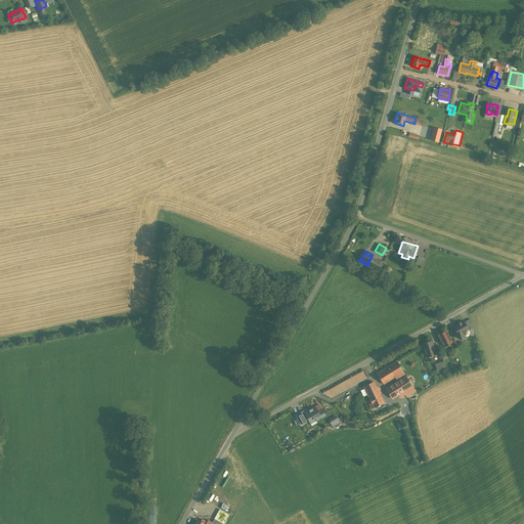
[(424,265),(426,257),(419,255),(418,263),(424,265)]
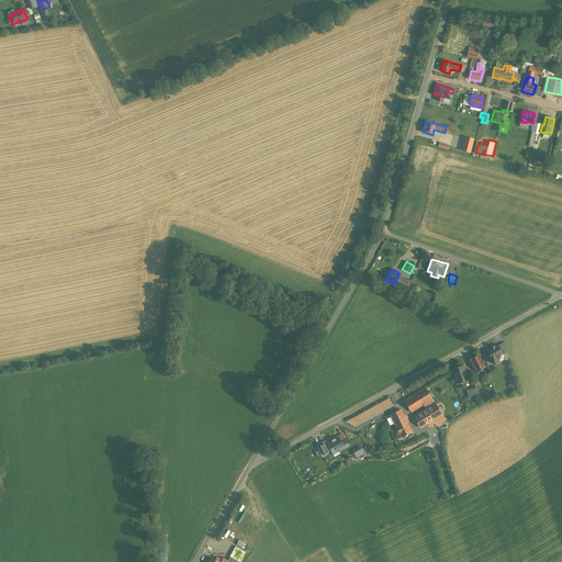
[(397,277),(394,284),(404,289),(407,282),(397,277)]
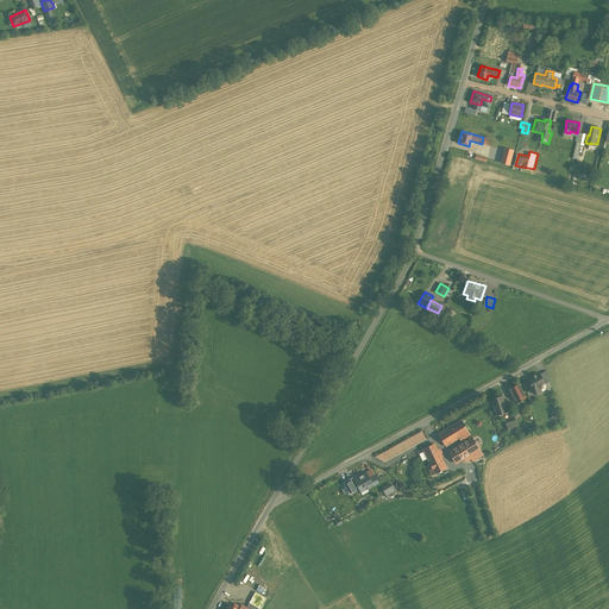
[(539,375),(544,383),(544,384),(550,382),(546,371),(539,375)]
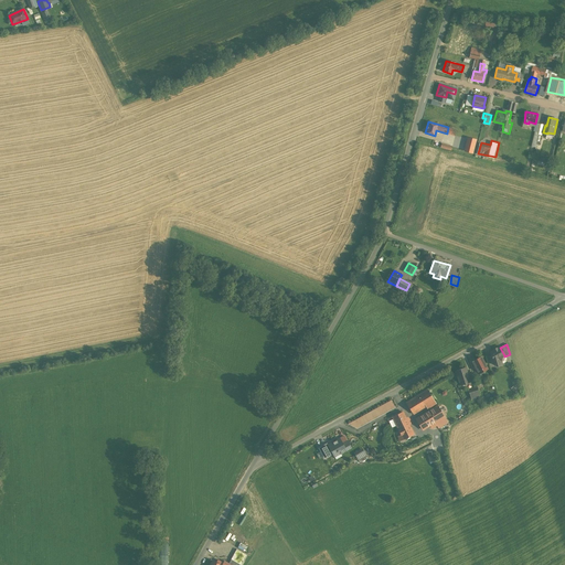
[(500,347),(497,348),(493,349),(494,350),(490,352),(491,353),(490,354),(489,355),(491,362),(494,361),(496,365),(502,364),(501,360),(502,356),(504,355),(500,348),(500,347)]
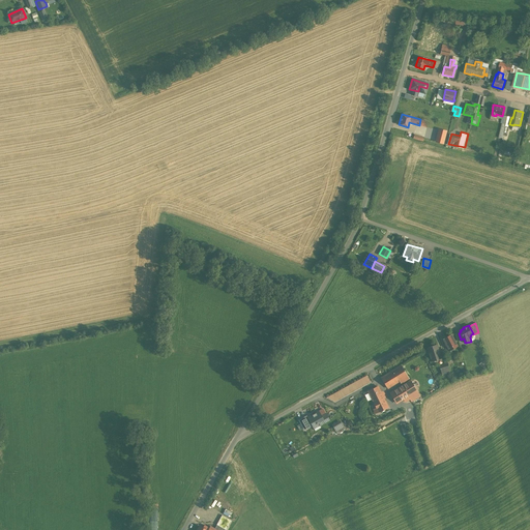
[(451,334),(443,339),(448,349),(448,348),(449,350),(453,348),(452,346),(457,344),(451,334)]
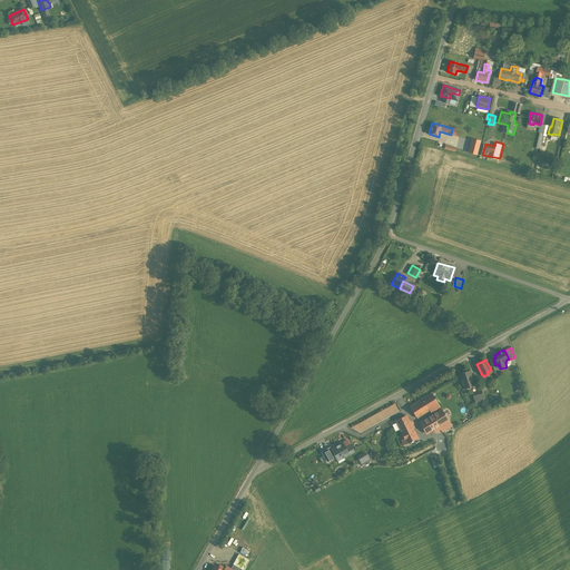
[(470,371),(459,374),(462,383),(462,384),(463,387),(463,389),(464,389),(474,385),(470,371)]
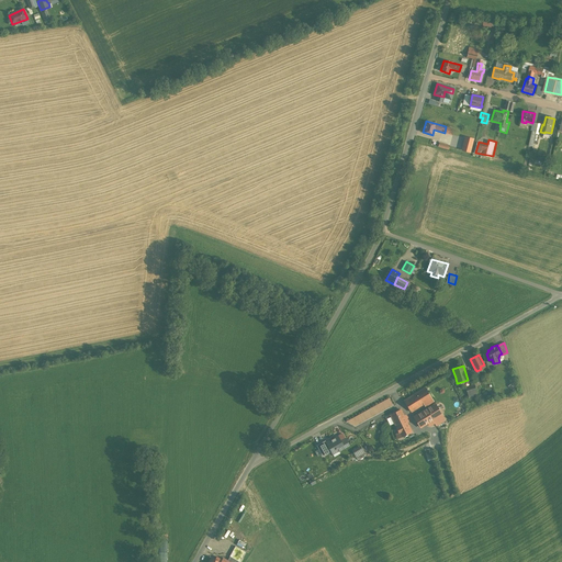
[(468,385),(470,396),(479,394),(476,383),(468,385)]
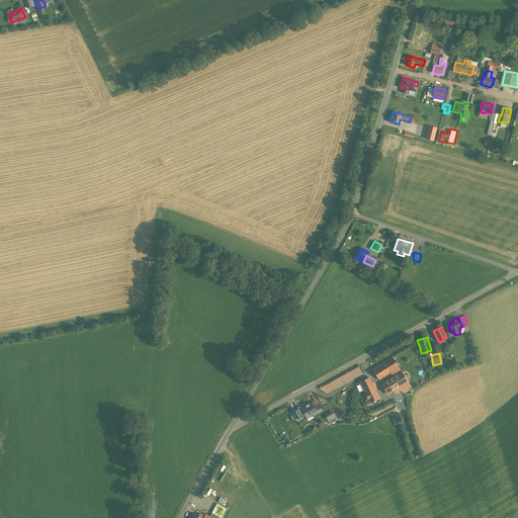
[(372,369),(378,379),(391,372),(392,375),(400,370),(392,357),(372,369)]
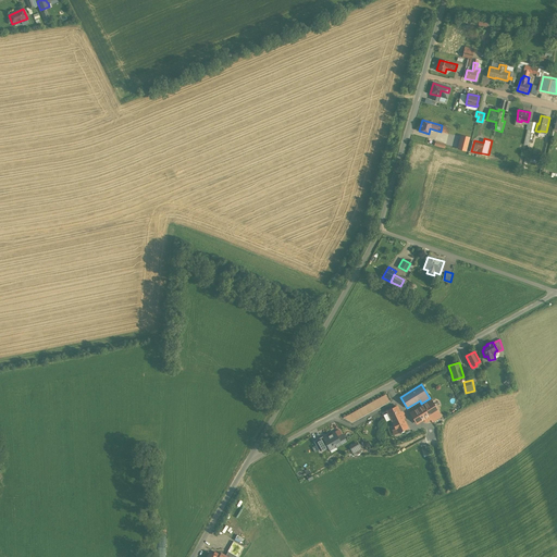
[(343,418),(351,422),(390,401),(385,394),(343,418)]
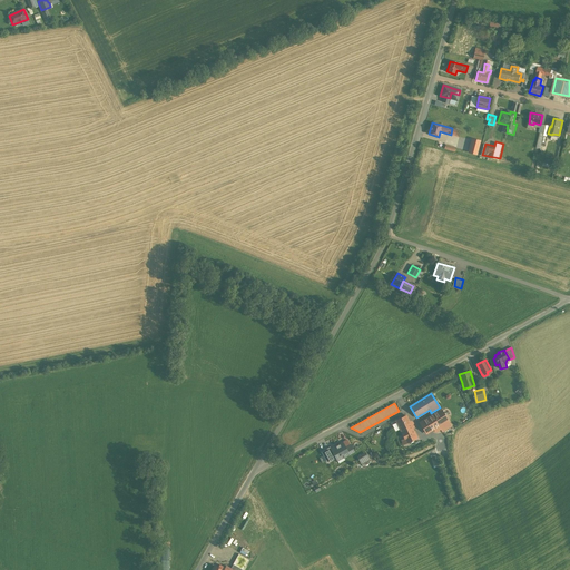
[(441,410),(420,423),(426,433),(448,420),(441,410)]
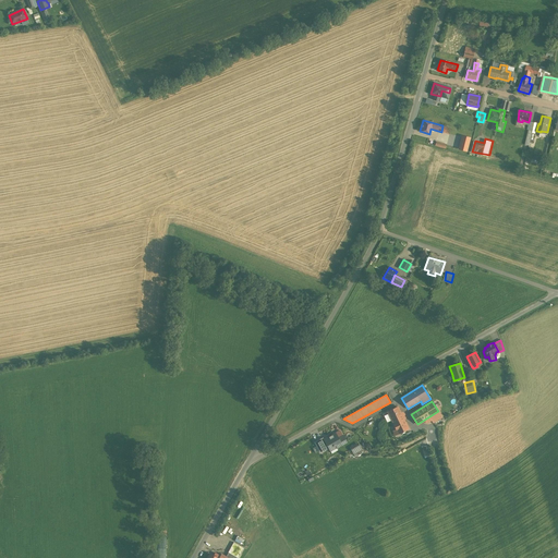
[(385,413),(388,419),(401,413),(398,407),(385,413)]
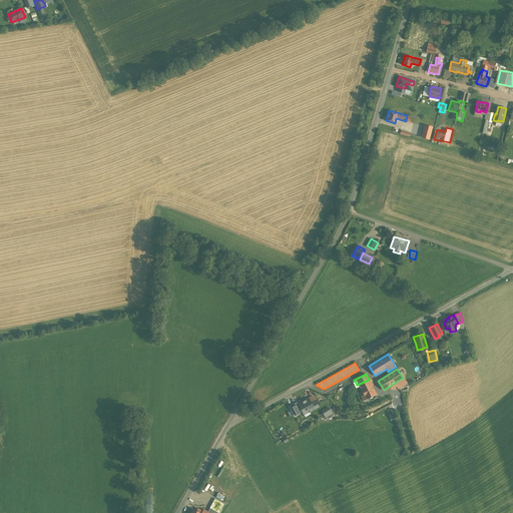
[(376,394),(369,380),(357,385),(359,389),(361,388),(366,399),(376,394)]
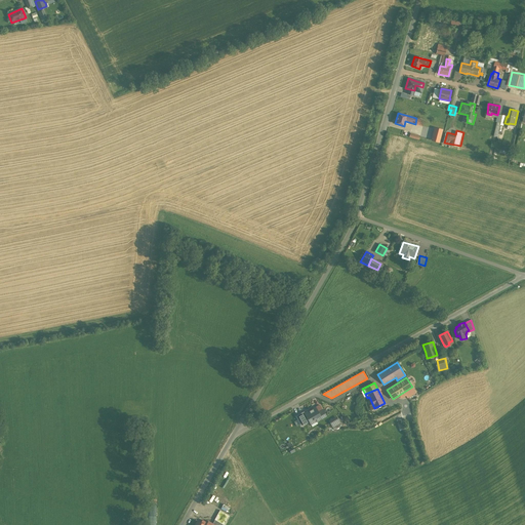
[(316,407),(305,413),(311,425),(326,416),(322,409),(318,411),(316,407)]
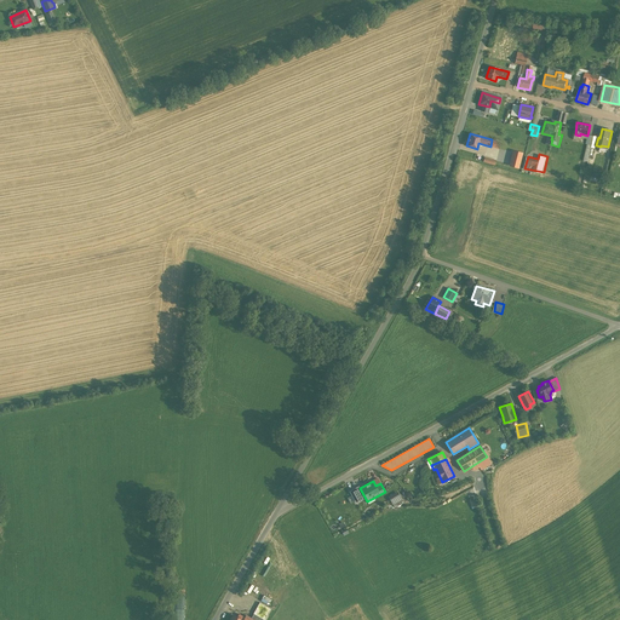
[(390,495),(396,506),(406,501),(401,491),(390,495)]
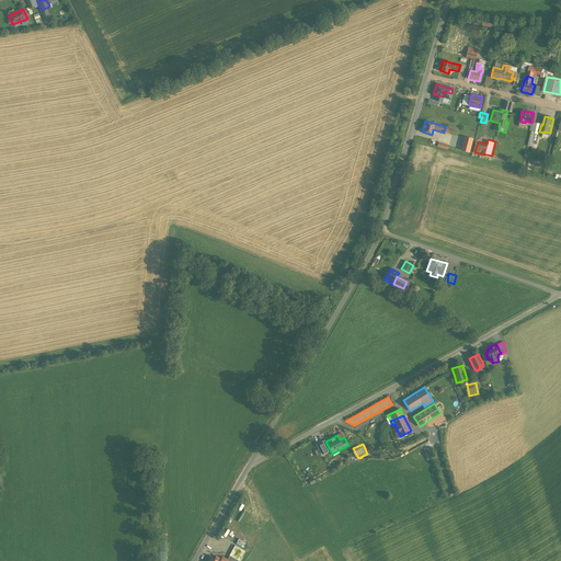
[(253,499),(260,507),(264,504),(259,495),(253,499)]
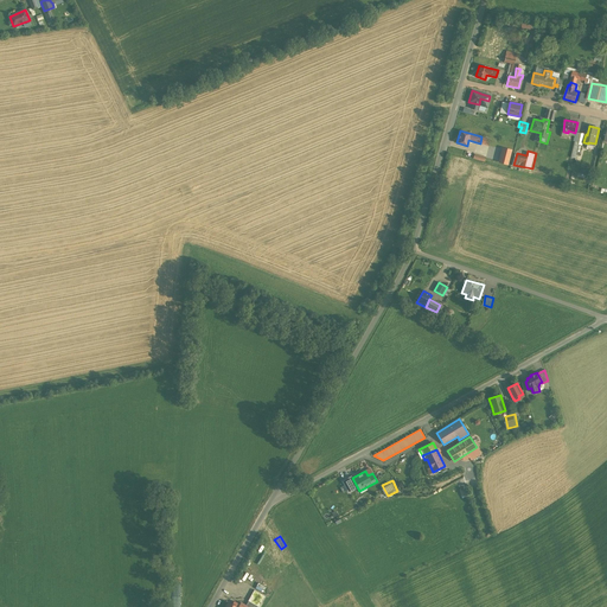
[(264,581),(262,579),(259,585),(266,589),(270,581),(266,579),(264,581)]
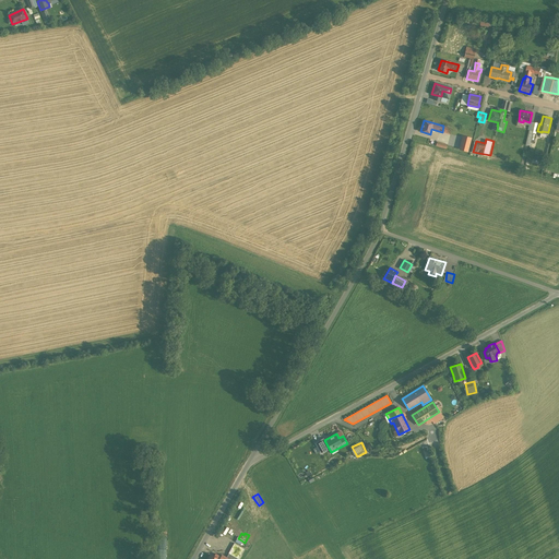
[(245,549),(234,543),(228,552),(236,557),(239,558),(245,549)]
